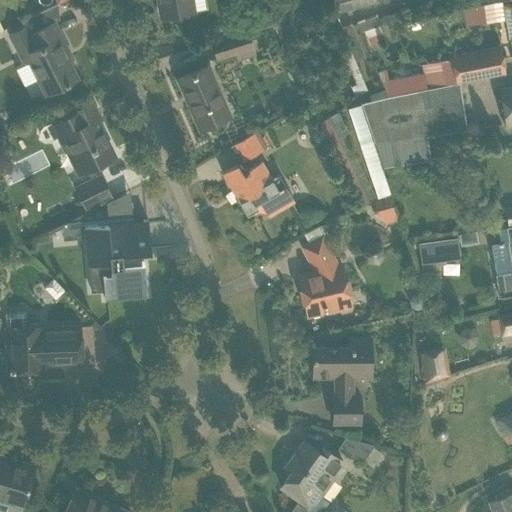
[(157,0),(160,17),(193,11),(191,0),(157,0)]
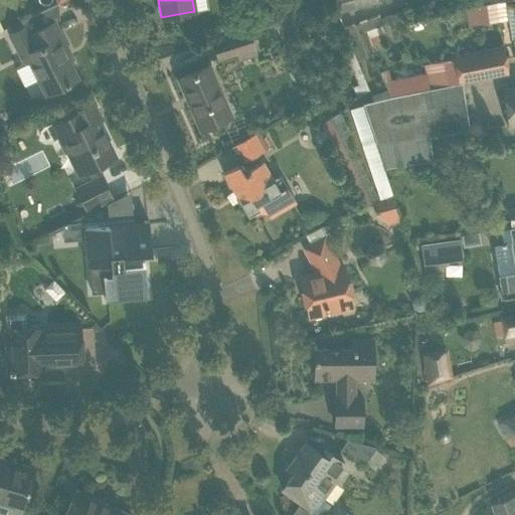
[(334,0),(337,9),(368,0),(334,0)]
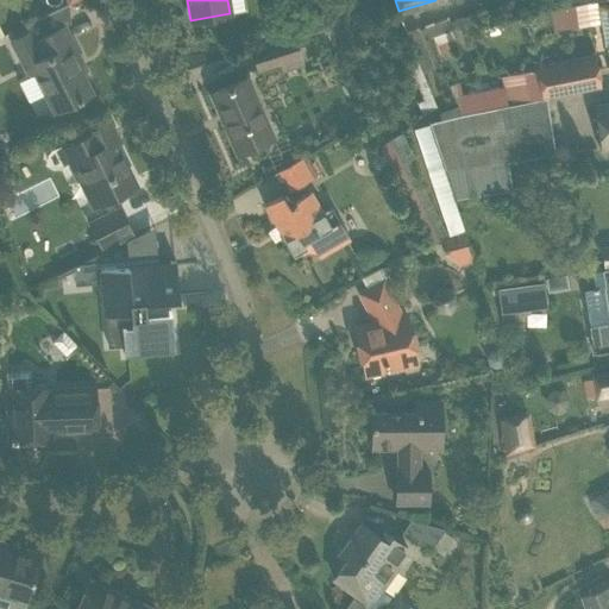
[(592,0),(564,4),(552,6),(556,29),(601,22),(598,6),(597,0),(592,0)]
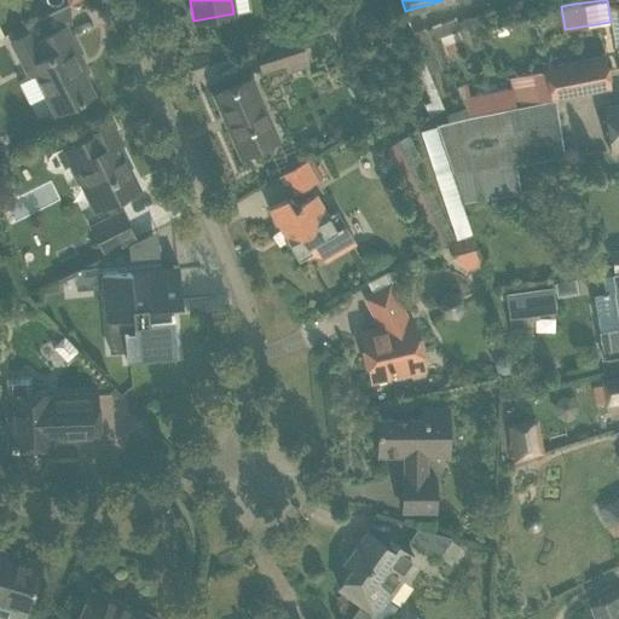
[(284,5),(266,9),(270,29),(288,25),(284,5)]
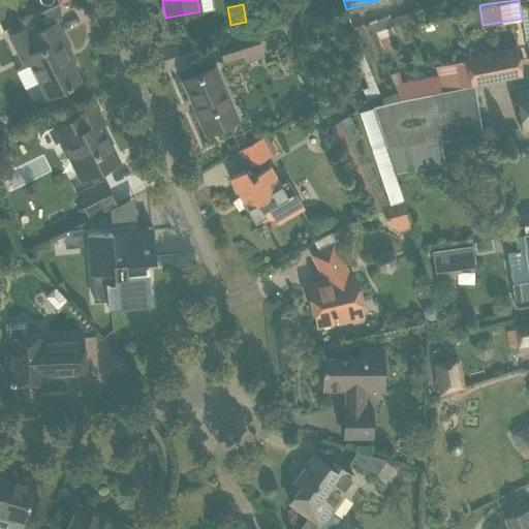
[(268,12),(250,17),(254,29),(271,24),(268,12)]
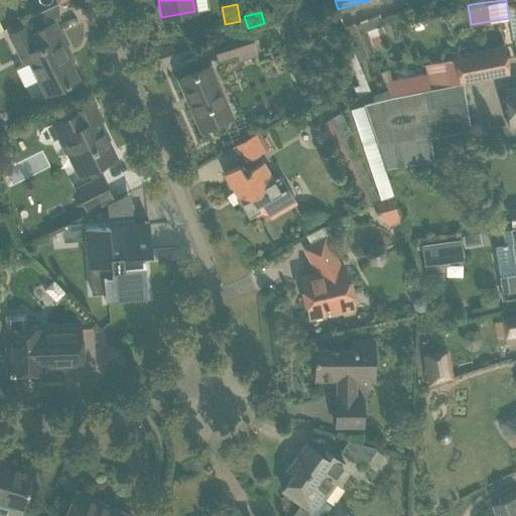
[(379,15),(359,22),(362,29),(366,27),(367,29),(382,23),(379,15)]
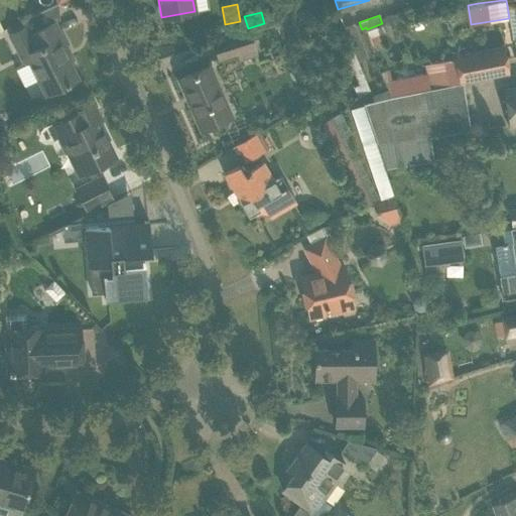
[(400,20),(385,24),(389,40),(405,35),(400,20)]
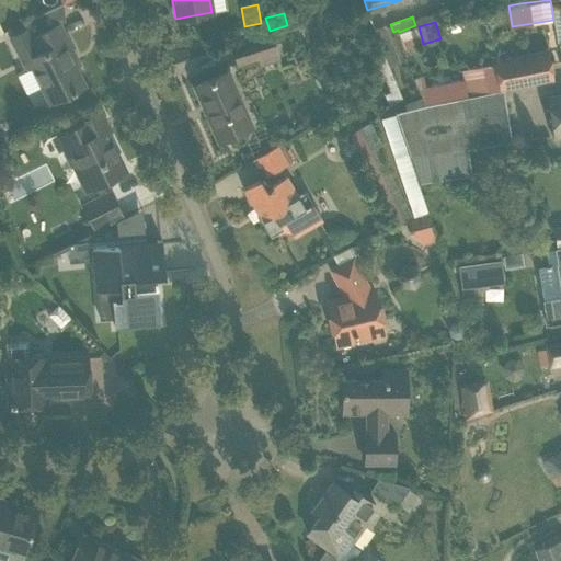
[(459,22),(446,24),(447,33),(461,30),(459,22)]
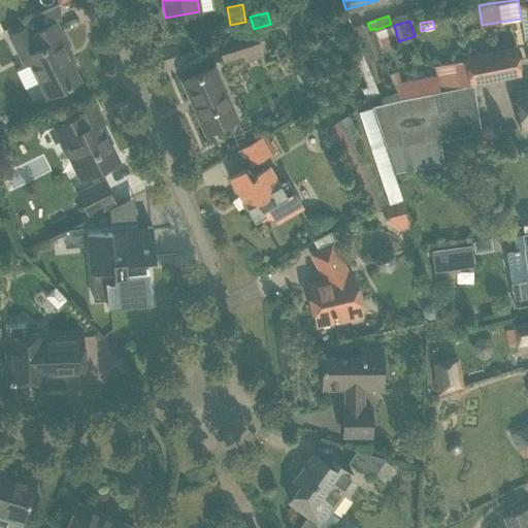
[(24,27),(8,34),(20,57),(24,66),(15,70),(24,87),(37,80),(45,96),(61,89),(79,79),(66,54),(70,52),(55,22),(36,31),(28,35),(24,27)]
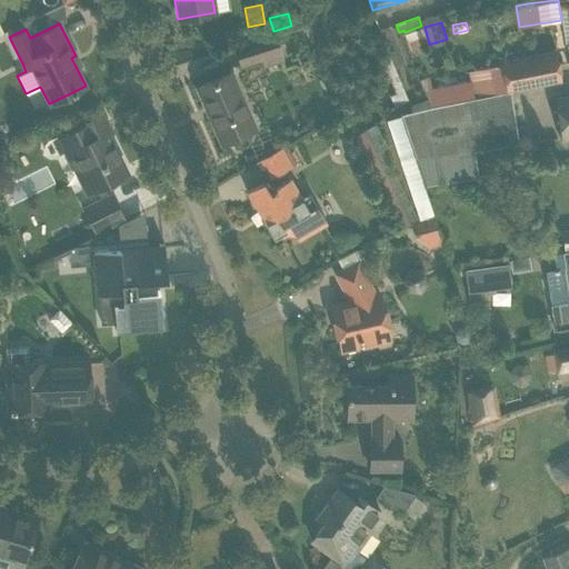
[(395,68),(406,62),(391,27),(380,31),(395,68)]
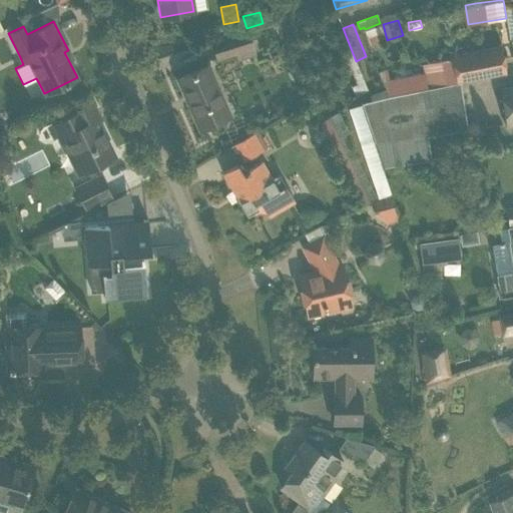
[(216,59),(250,48),(245,32),(211,44),(216,59)]
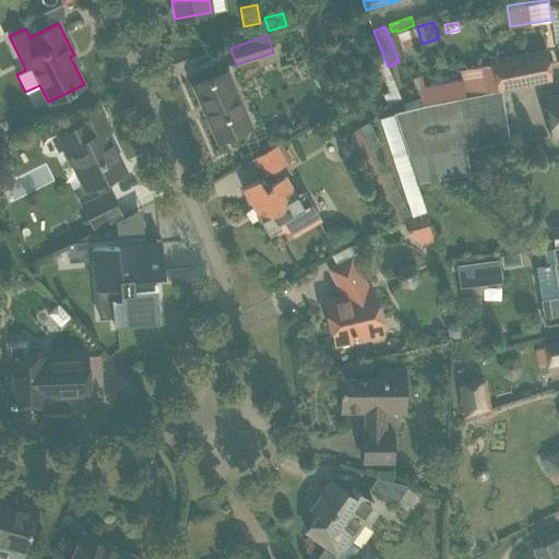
[(551,80),(546,49),(490,58),(491,62),(470,68),(475,95),(500,90),(551,80)]
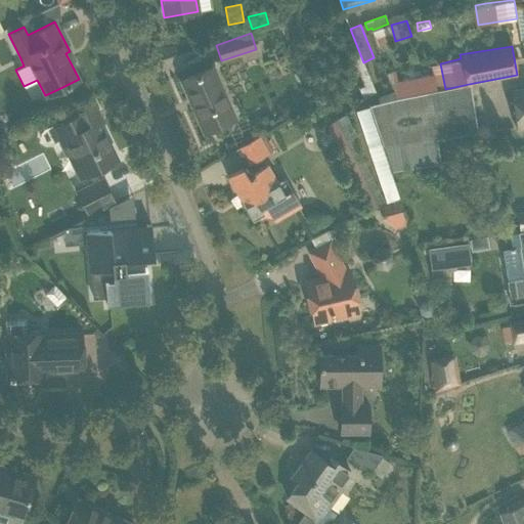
[(204,132),(222,124),(234,118),(212,67),(200,72),(181,80),(204,132)]
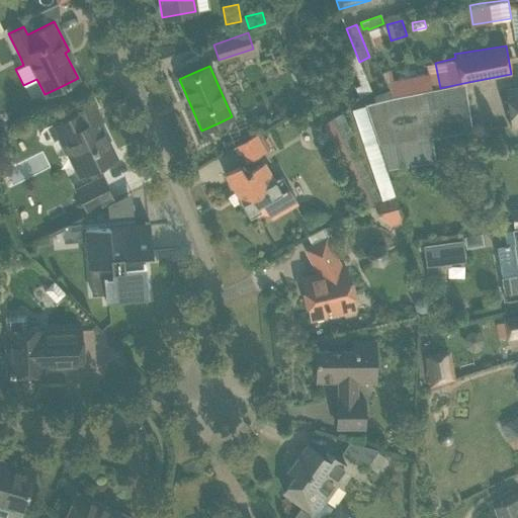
[(431,138),(471,132),(463,83),(440,88),(364,105),(386,169),(435,161),(431,138)]
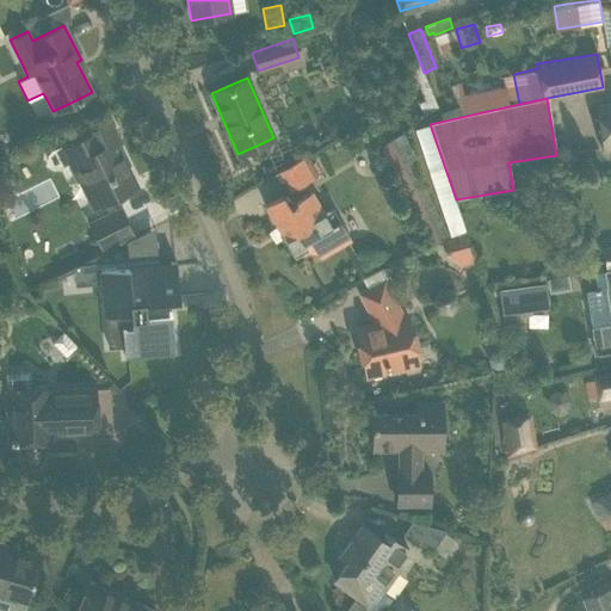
[(610,152),(610,103),(602,104),(596,105),(598,123),(600,136),(603,154),(610,152)]
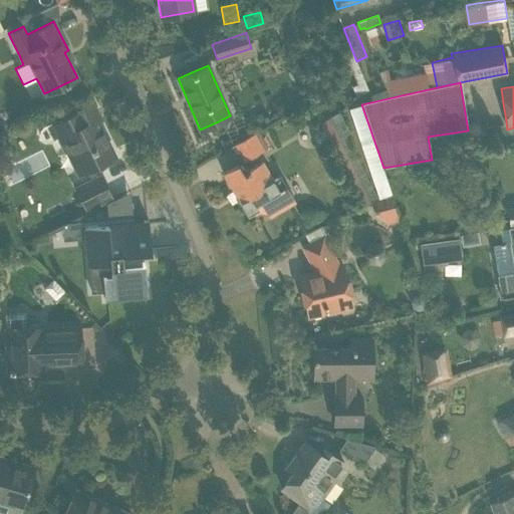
[(50,122),(42,126),(39,131),(38,136),(40,140),(45,143),(50,142),(57,138),(64,152),(71,148),(83,172),(114,156),(92,111),(95,109),(91,101),(74,110),(75,112),(52,124),(50,122)]
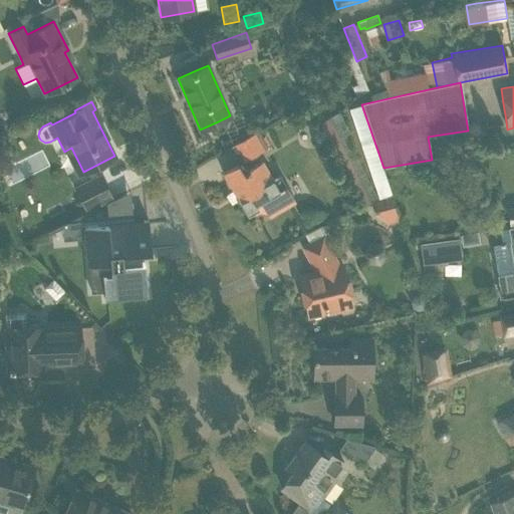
[(349,109),(329,113),(334,138),(348,135),(345,116),(350,115),(349,109)]
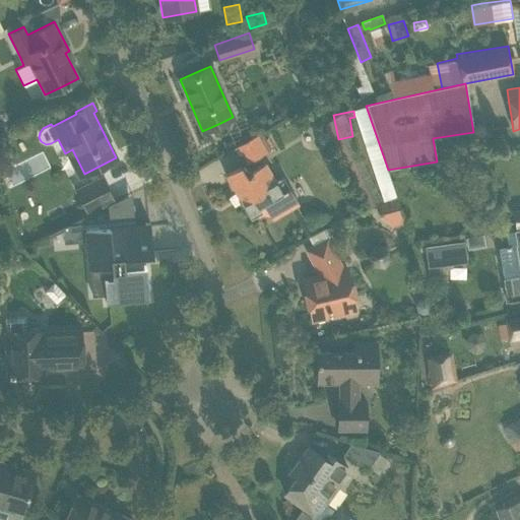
[(317,133),(316,137),(317,140),(320,143),(324,144),(327,143),(333,140),(326,127),(320,130),(317,133)]
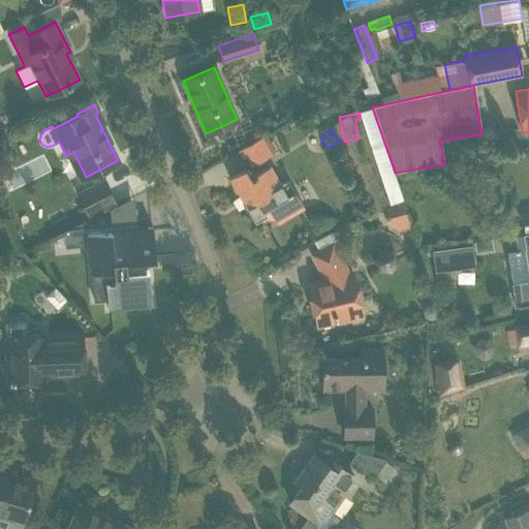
[(252,142),(235,152),(244,168),(245,167),(245,168),(275,151),(266,134),(252,142)]
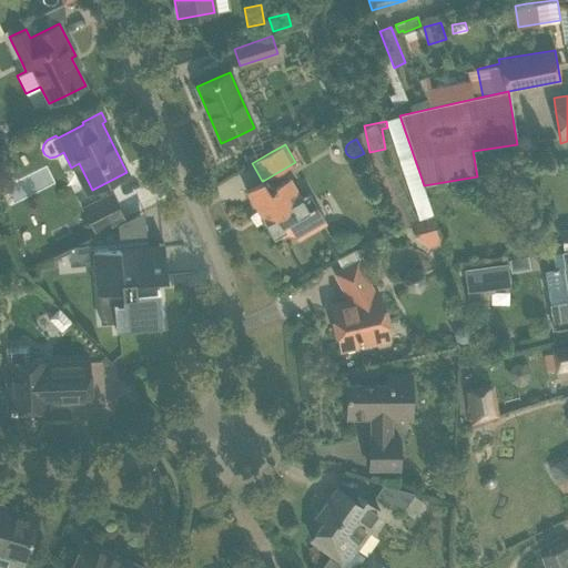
[(262,181),(245,190),(273,236),(280,233),(282,237),(286,235),(294,236),(296,241),(315,230),(326,223),(315,206),(308,211),(301,198),(302,198),(291,178),(272,188),(273,191),(270,192),(263,181),(263,180),(262,181)]
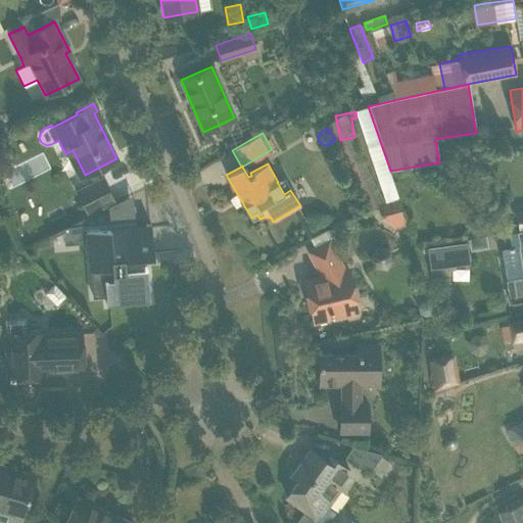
[(76,192),(87,215),(114,200),(103,178),(76,192)]
